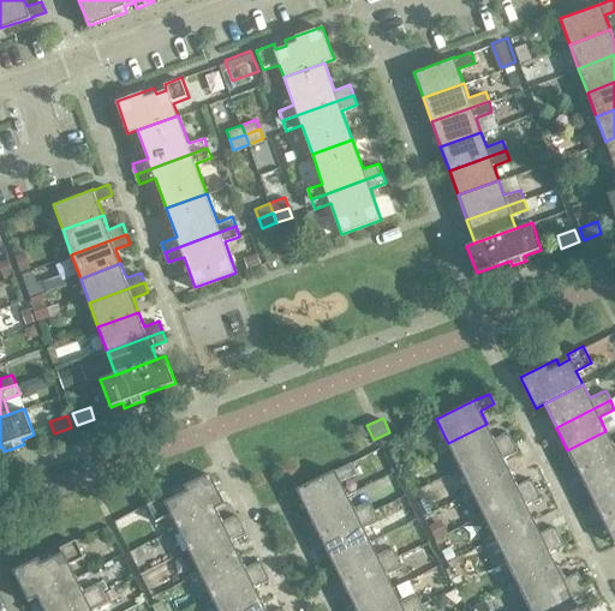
[(460,467),(512,441),(508,431),(494,438),(487,424),(448,443),(460,467)]
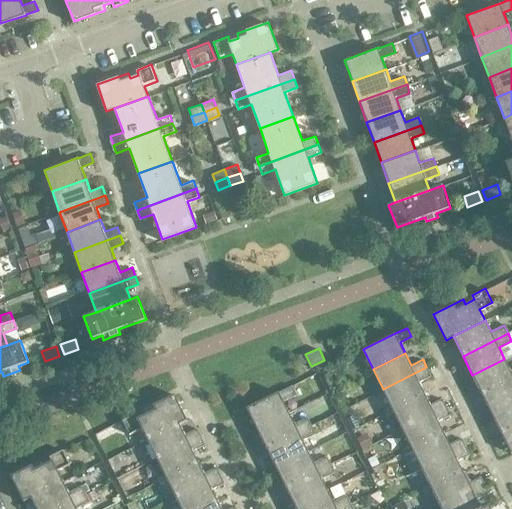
[(482,394),(511,379),(511,369),(510,370),(504,359),(472,375),(482,394)]
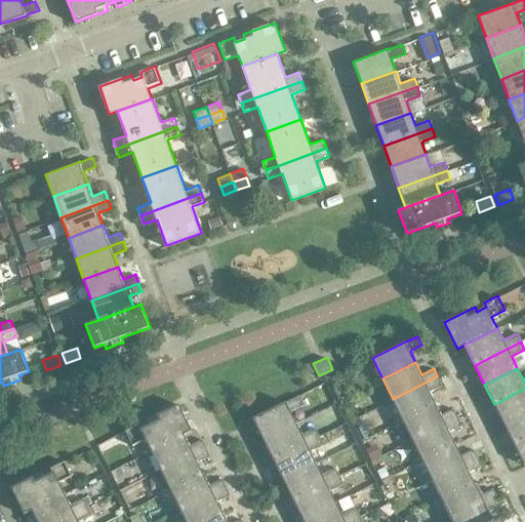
[(435,402),(430,391),(441,385),(437,376),(393,399),(402,418),(435,402)]
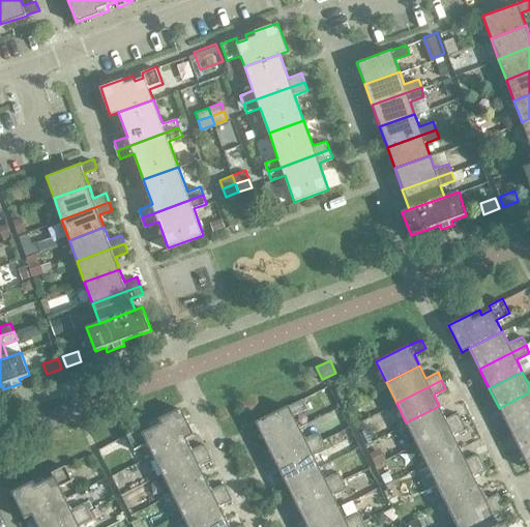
[(529,417),(529,392),(499,408),(509,428),(529,417)]
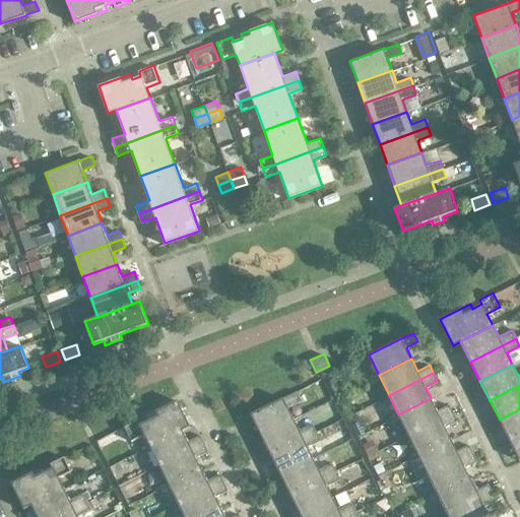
[(294,417),(287,406),(301,400),(297,391),(283,397),(251,413),(261,434),(294,417)]
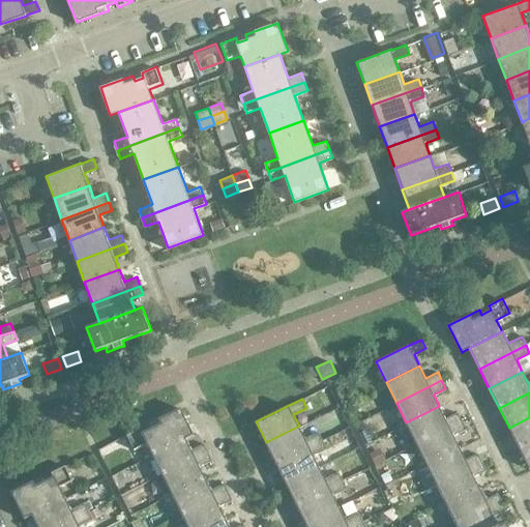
[(416,443),(462,420),(458,412),(445,418),(439,406),(406,422),(416,443)]
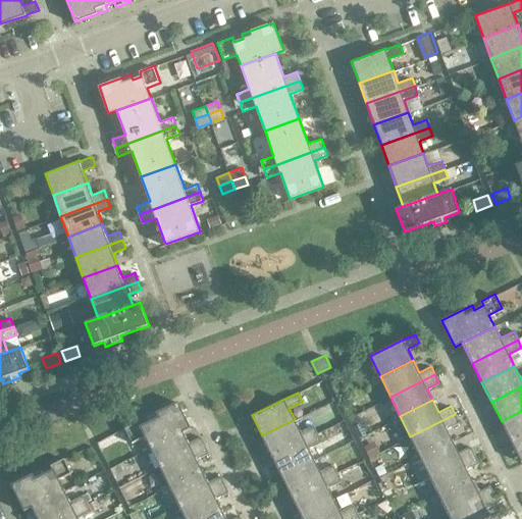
[(191,427),(178,401),(148,416),(150,421),(141,425),(139,420),(124,427),(133,444),(145,437),(150,448),(184,431),(191,427)]
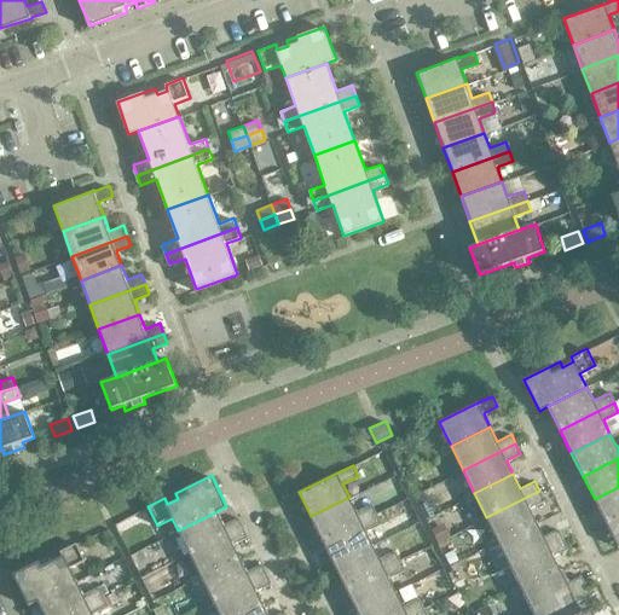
[(606,523),(618,516),(618,487),(595,499),(606,523)]
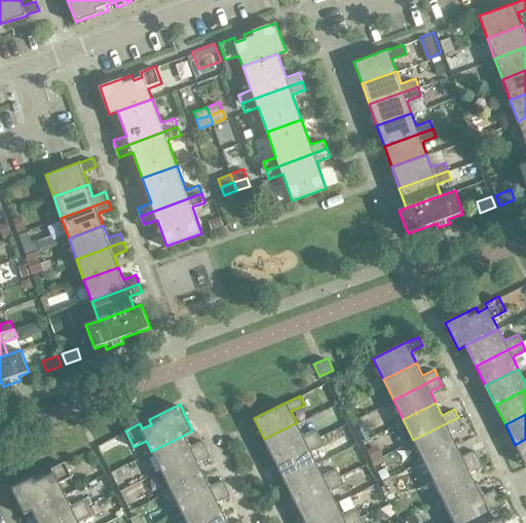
[(456,443),(450,431),(462,425),(458,417),(413,440),(423,459),(456,443)]
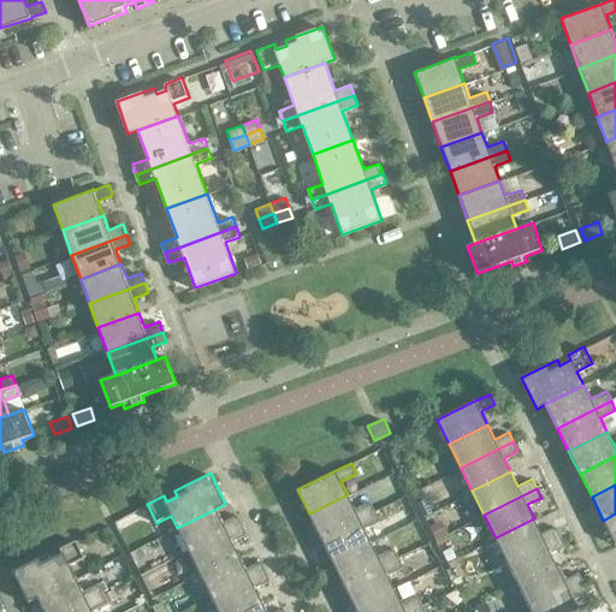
[(320,538),(374,510),(369,501),(355,509),(348,494),(309,514),(320,538)]
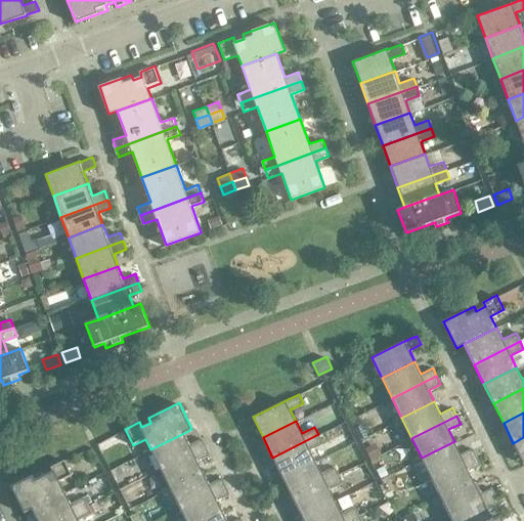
[(161,468),(206,445),(202,437),(189,443),(184,433),(150,449),(161,468)]
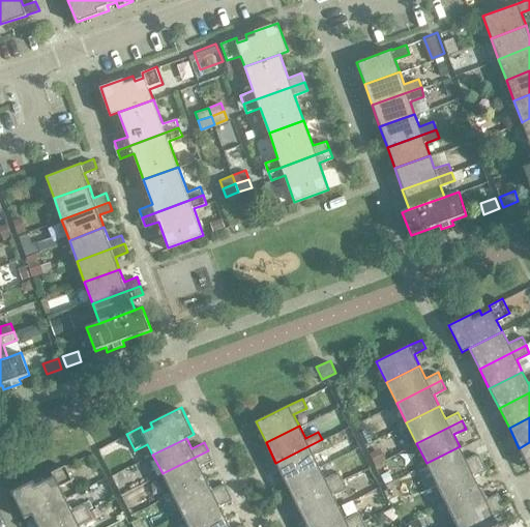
[(319,466),(313,455),(326,447),(322,439),(275,463),(286,482),(319,466)]
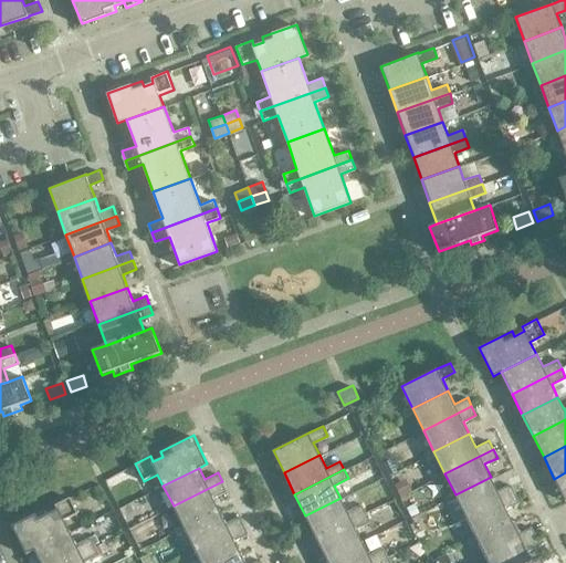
[(565,499),(565,472),(554,479),(565,500),(565,499)]
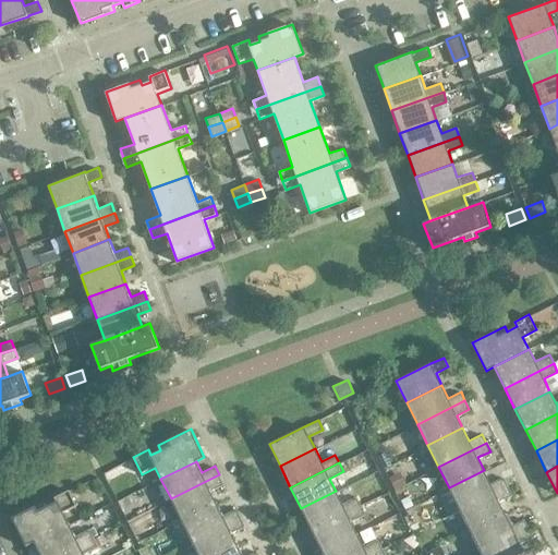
[(459,509),(507,485),(502,477),(490,483),(484,470),(449,487),(459,509)]
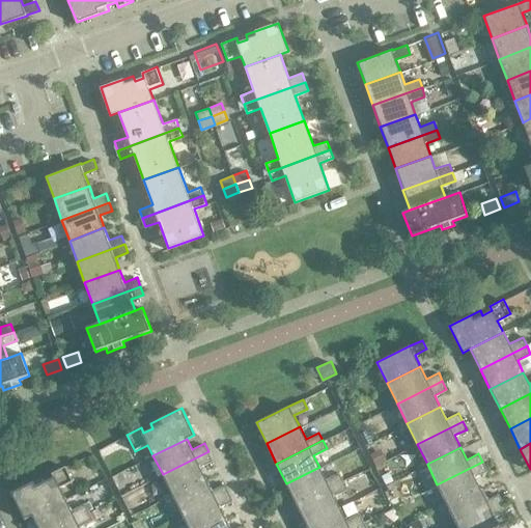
[(205,478),(200,466),(213,460),(208,451),(163,474),(172,495),(205,478)]
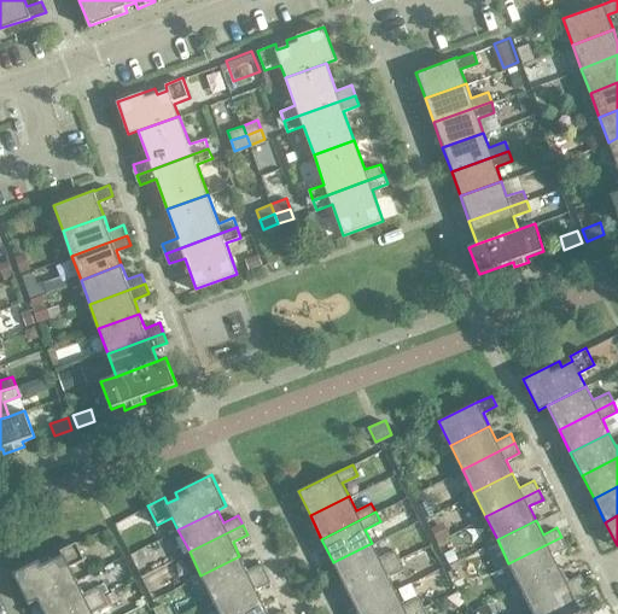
[(559,567),(553,554),(566,547),(561,537),(508,563),(520,586),(559,567)]
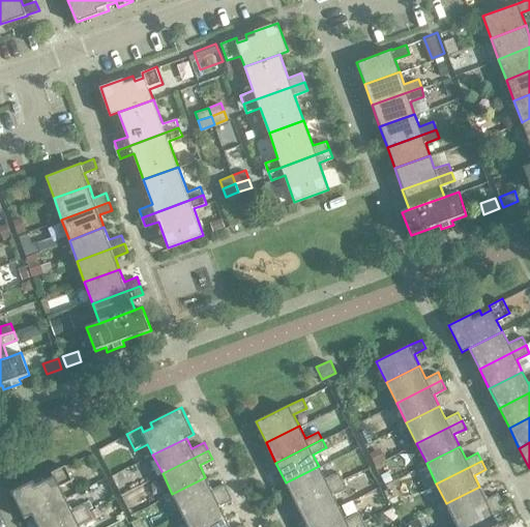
[(65,498),(59,486),(72,479),(65,465),(51,472),(54,476),(45,480),(42,476),(11,492),(25,518),(32,515),(65,498)]
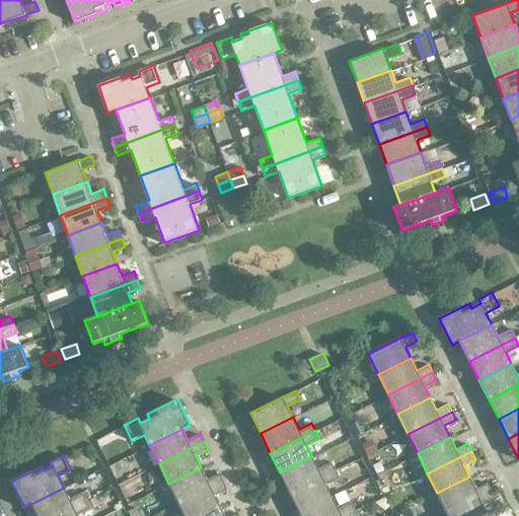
[(289,492),(335,469),(330,461),(318,468),(312,456),(280,472),(289,492)]
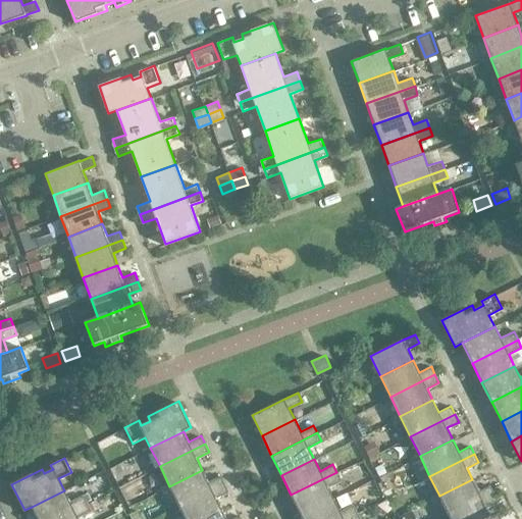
[(179,506),(224,483),(220,475),(208,481),(202,470),(169,486),(179,506)]
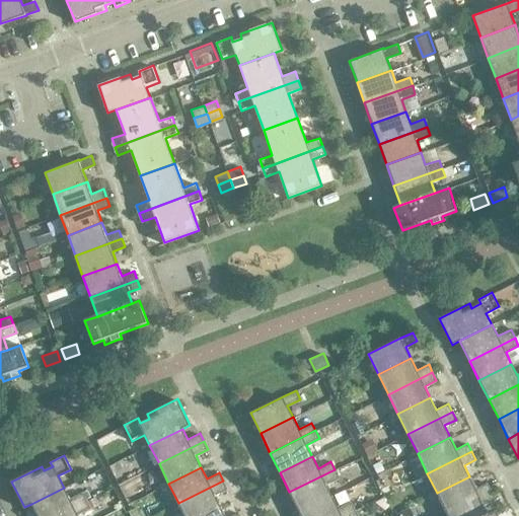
[(331,496),(325,484),(339,477),(335,469),(289,492),(299,512),(331,496)]
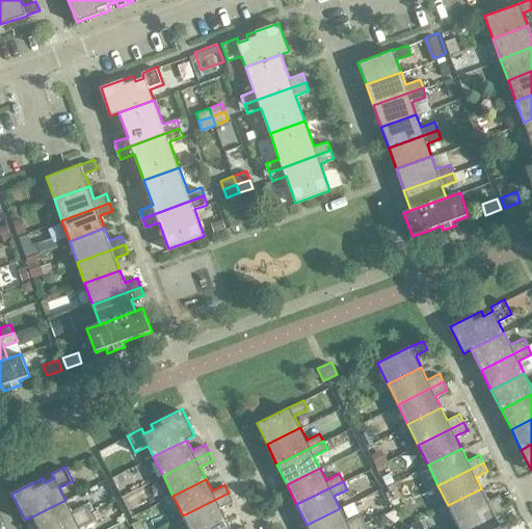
[(458,526),(504,503),(500,495),(487,501),(481,488),(448,505),(458,526)]
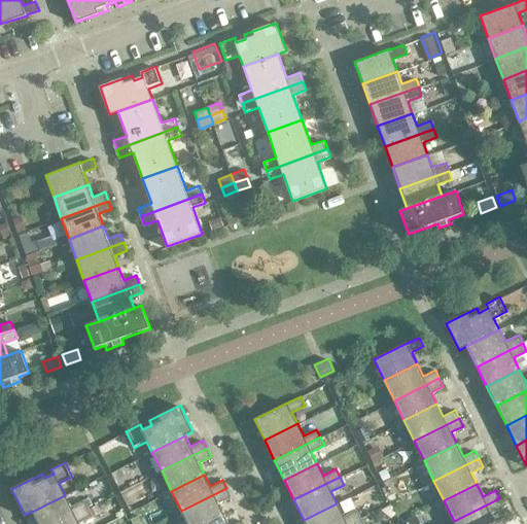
[(205,523),(224,515),(218,502),(231,496),(226,488),(181,511),(187,523),(205,523)]
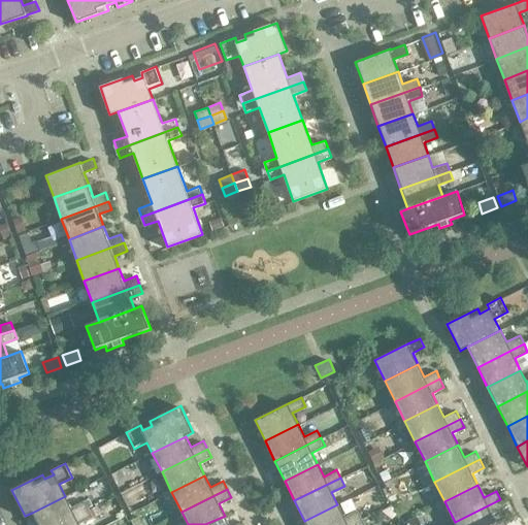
[(37,524),(56,524),(88,510),(84,501),(71,507),(65,496),(32,513),(37,524)]
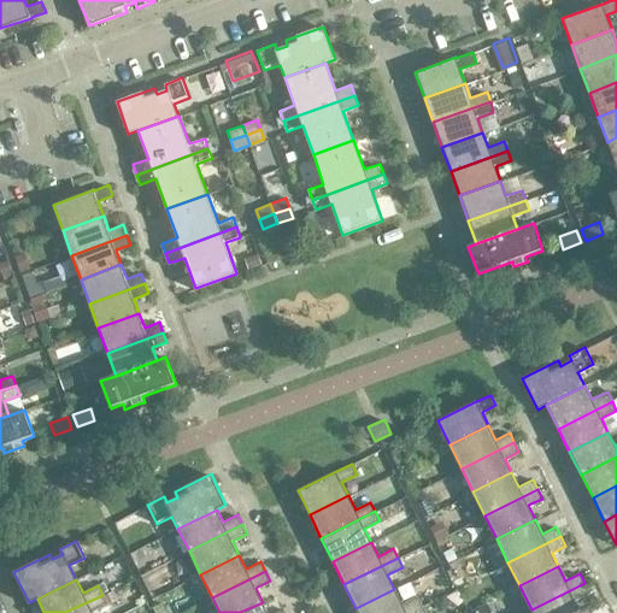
[(577,612),(581,612),(575,600),(589,593),(585,583),(532,609),(533,612),(577,612)]
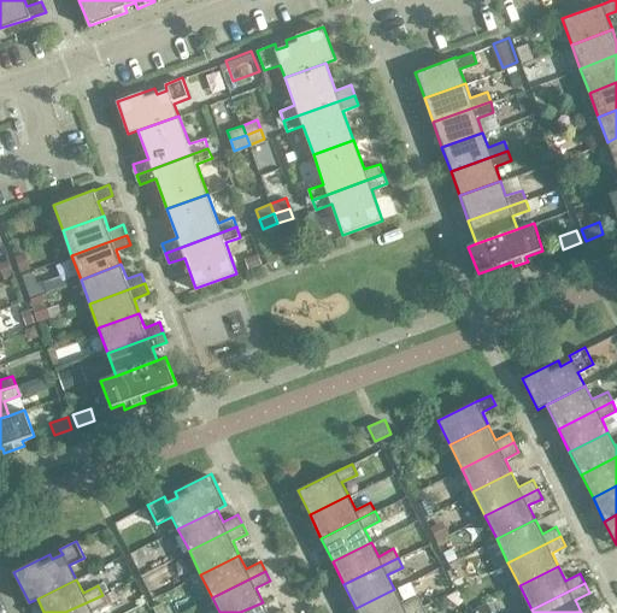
[(357,612),(404,612),(421,605),(416,595),(401,602),(394,589),(356,608),(357,612)]
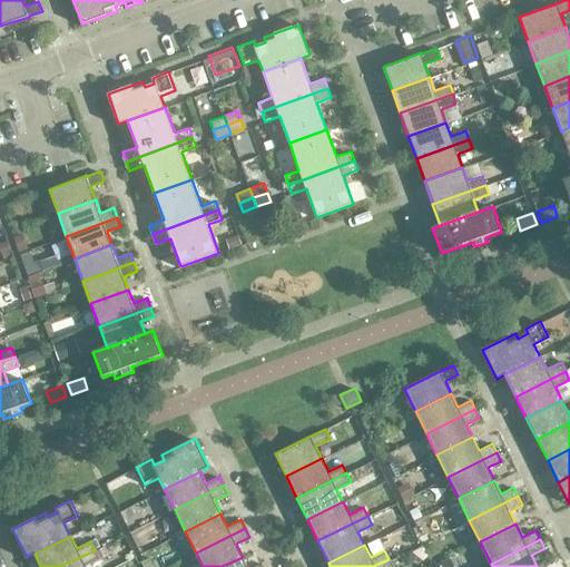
[(86,566),(85,566),(99,558),(95,550),(60,566),(86,566)]
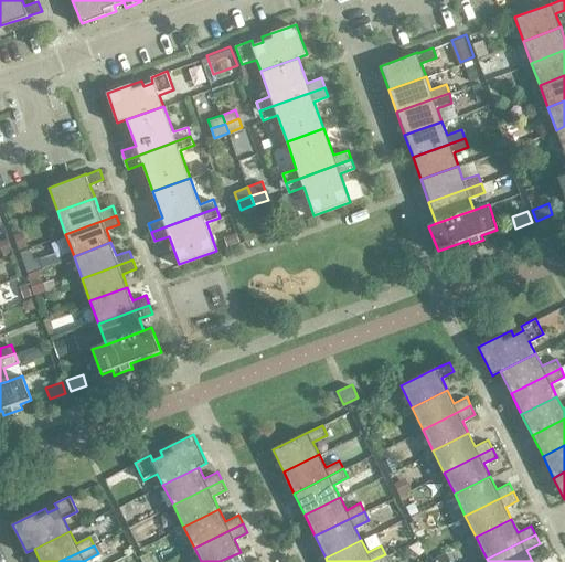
[(262,561),(260,559),(252,561),(245,561),(241,552),(220,561),(262,561)]
